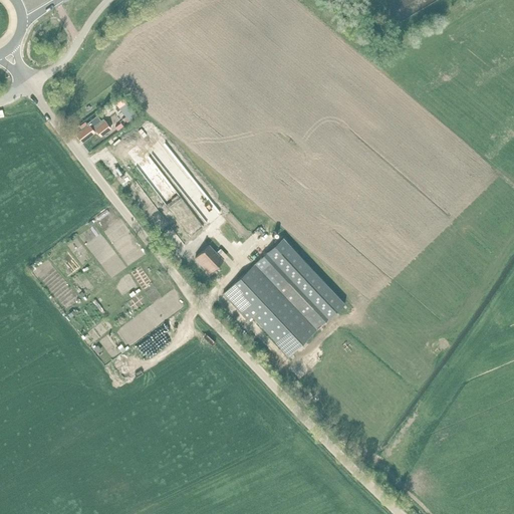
[(122,97),(115,102),(119,108),(126,102),(122,97)]
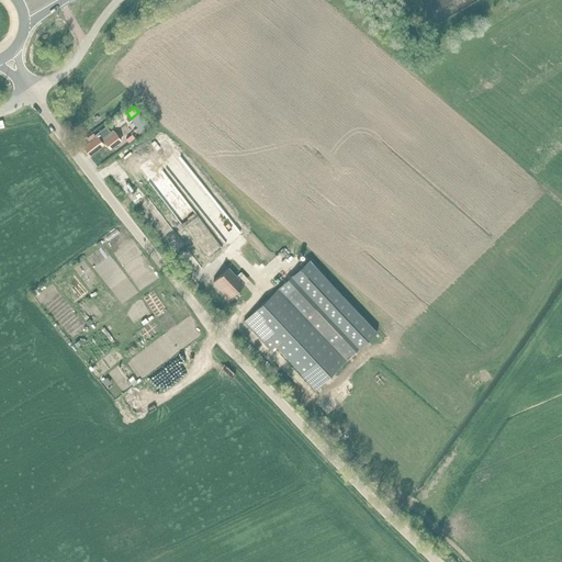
[(138,112),(131,119),(141,131),(148,125),(138,112)]
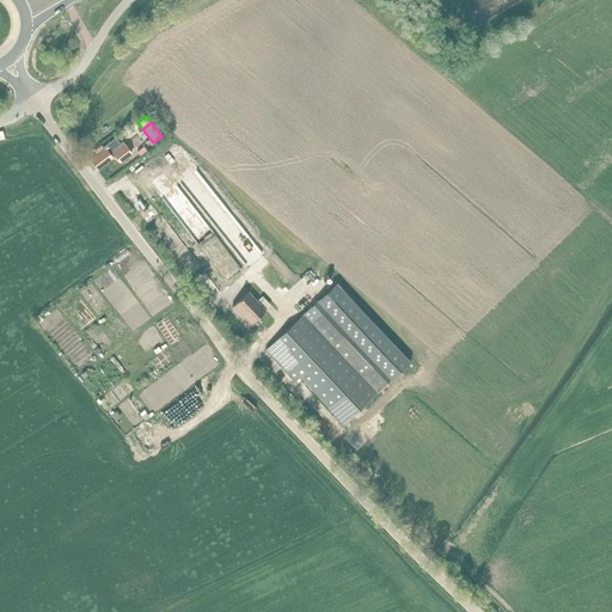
[(97,167),(98,169),(116,155),(121,161),(133,152),(123,141),(121,144),(116,138),(104,147),(105,147),(97,153),(99,155),(92,160),(93,163),(97,167)]
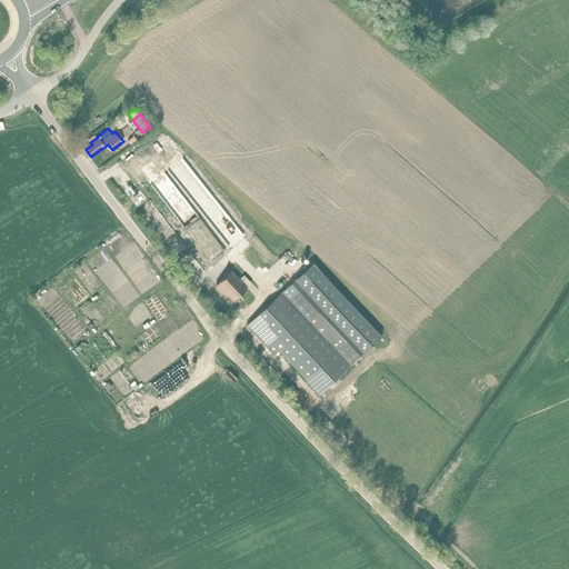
[(252,321),(247,325),(275,355),(279,350),(306,379),(320,395),(338,379),(351,366),(350,366),(365,353),(382,337),(320,271),(312,263),(306,270),(296,279),(303,288),(297,293),(289,300),(281,292),(252,321)]
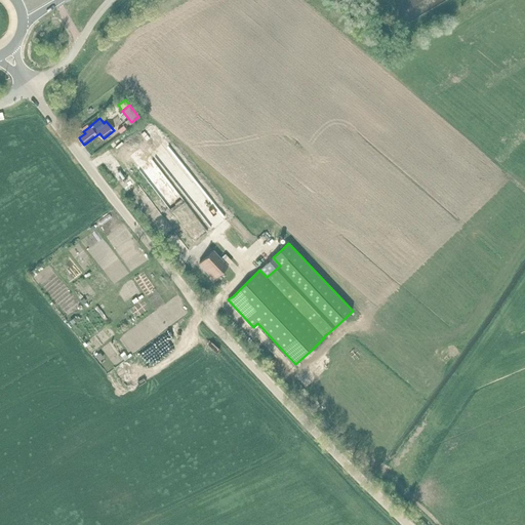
[(213,250),(200,263),(214,279),(228,266),(213,250)]
